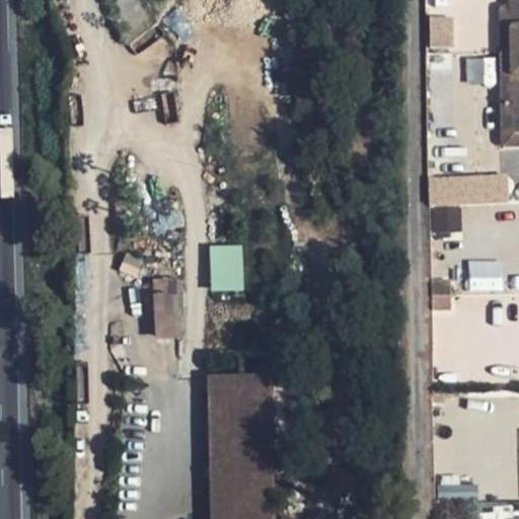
[(503,22),(504,130),(518,129),(518,0),(511,0),(512,6),(512,22),(503,22)]
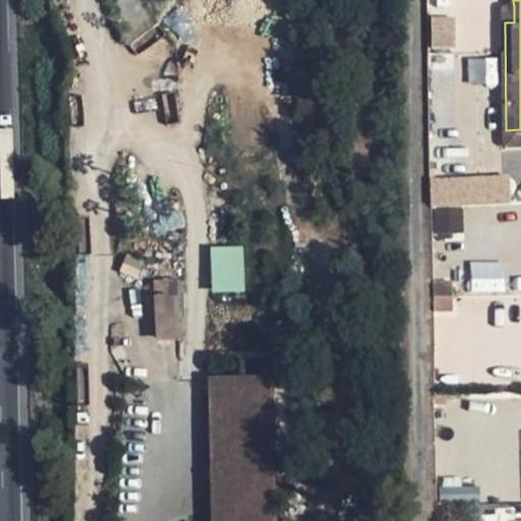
[(514,22),(514,6),(505,6),(505,22),(514,22)]
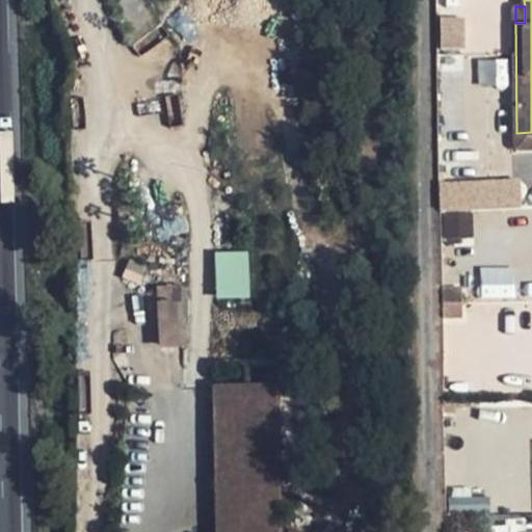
[(462,46),(462,17),(440,18),(441,46),(462,46)]
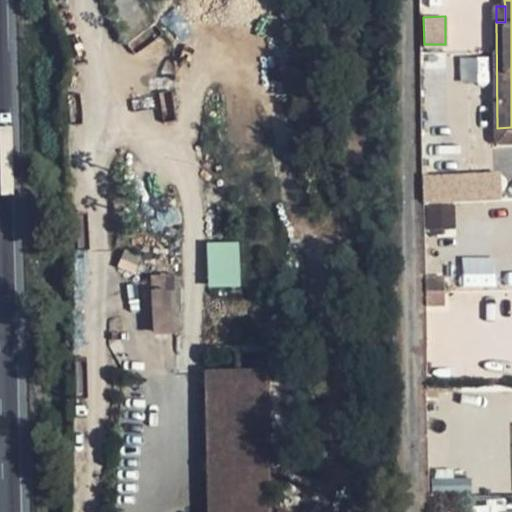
[(511,127),(497,128),(497,141),(511,140),(511,127)]
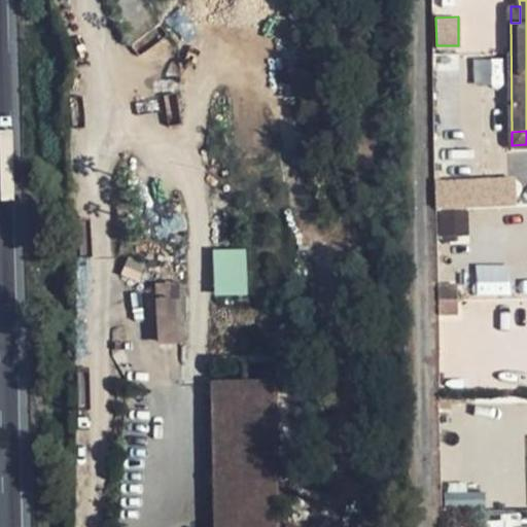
[(516,205),(515,176),(435,178),(436,236),(467,236),(467,207),(516,205)]
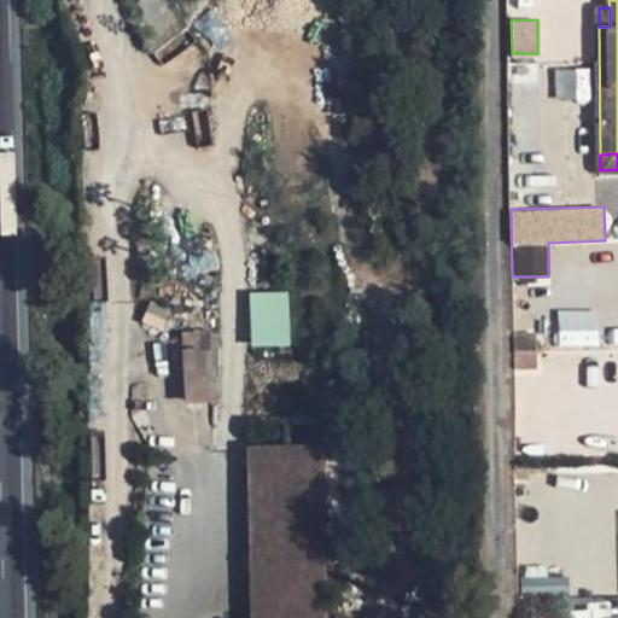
[(248,292),(252,348),(291,344),(287,290),(248,292)]
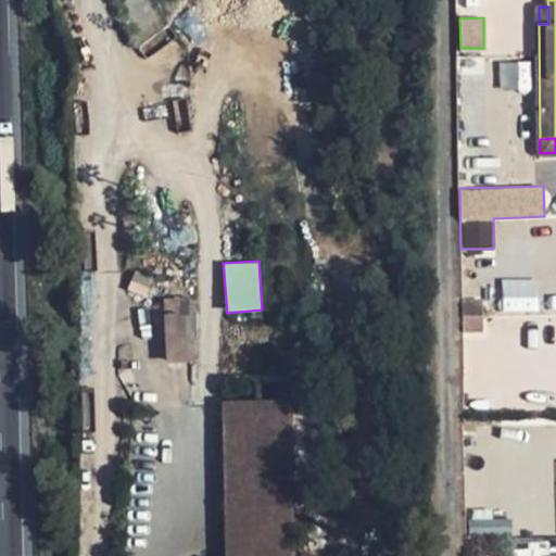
[(532,310),(533,285),(504,283),(503,308),(532,310)]
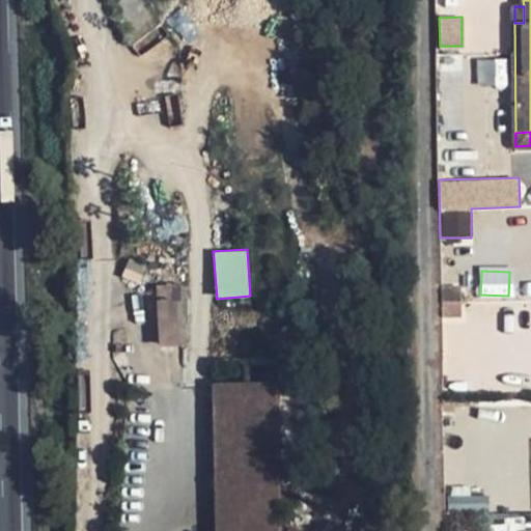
[(179,283),(154,285),(160,346),(186,344),(179,283)]
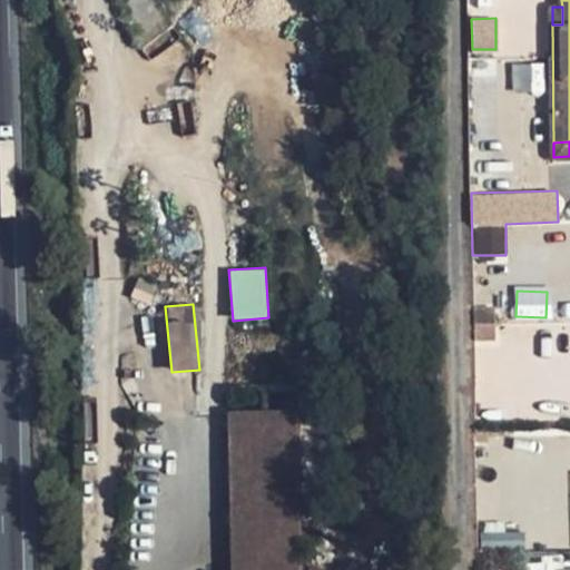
[(490,304),(468,304),(469,335),(490,335),(490,304)]
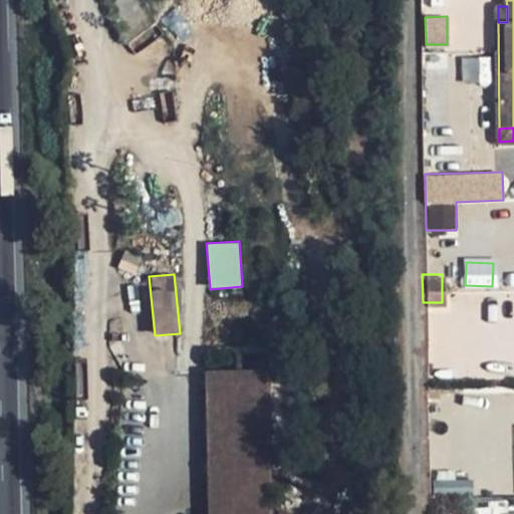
[(209,373),(214,513),(269,513),(265,371),(209,373)]
